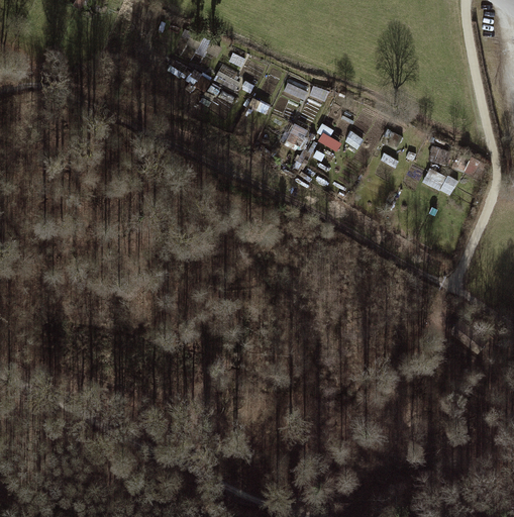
[(220,67),(214,79),(235,90),(241,79),(220,67)]
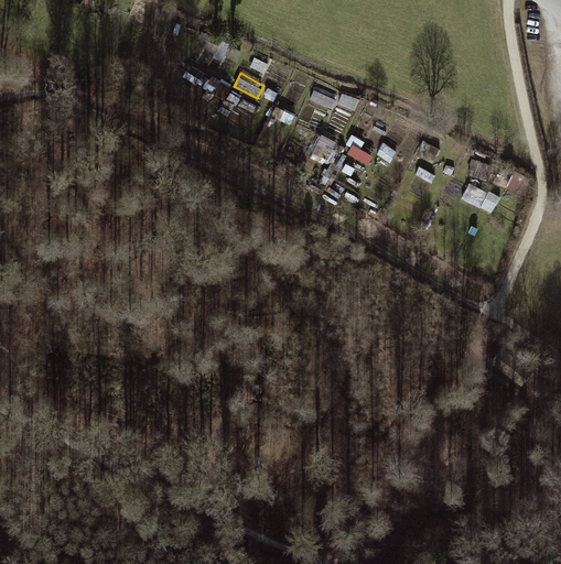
[(212,100),(226,99),(225,83),(211,83),(212,100)]
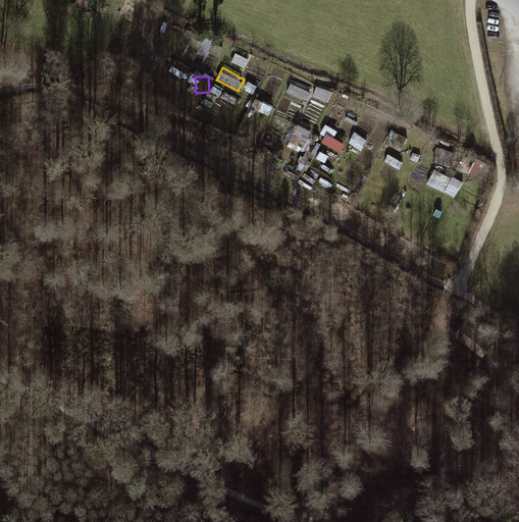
[(243,89),(251,94),(256,87),(248,82),(243,89)]
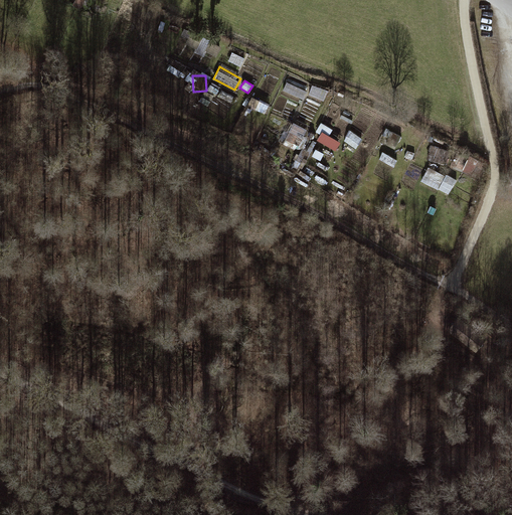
[(304,99),(307,90),(286,82),(282,92),(304,99)]
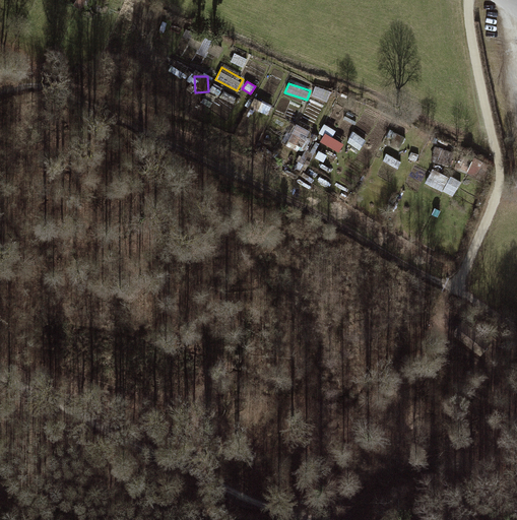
[(312,98),(327,101),(329,91),(314,88),(312,98)]
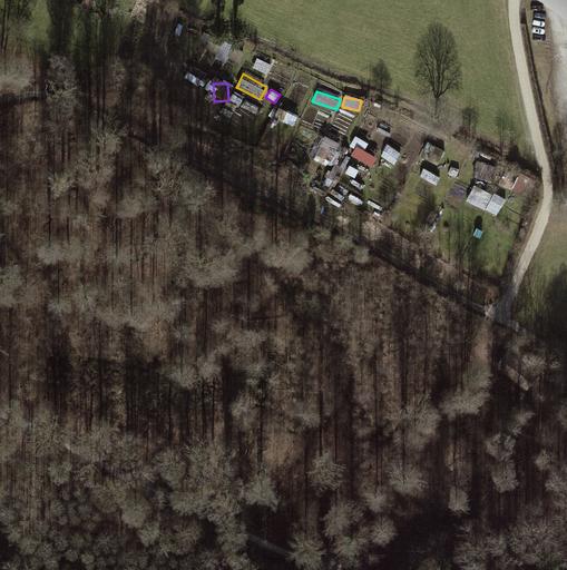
[(293,125),(296,115),(277,109),(274,118),(293,125)]
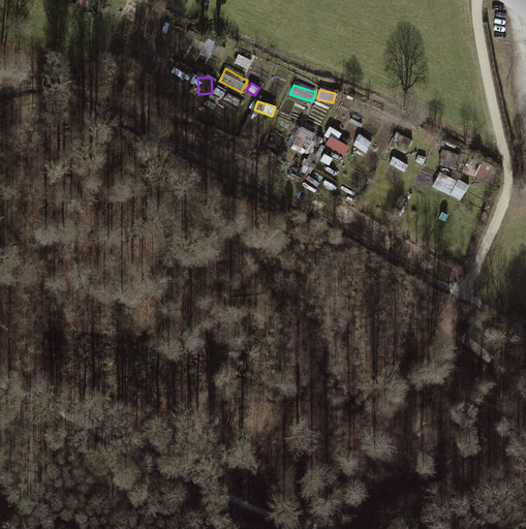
[(329,125),(323,134),(329,137),(325,144),(344,155),(349,146),(338,138),(341,132),(329,125)]
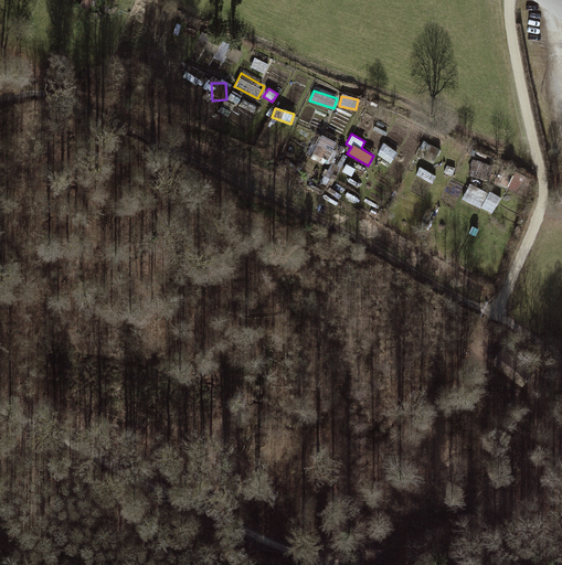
[(384,144),(377,155),(389,162),(396,151),(384,144)]
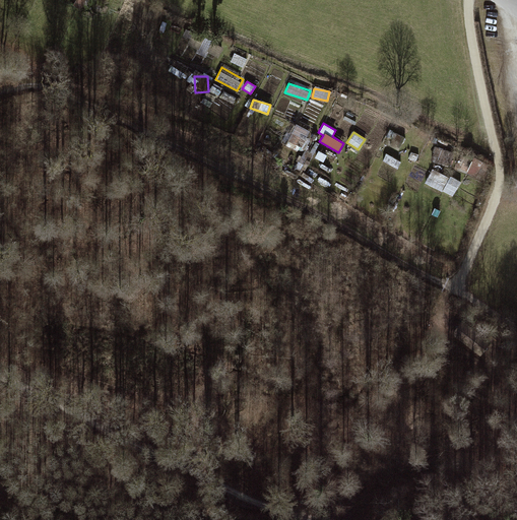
[(436,150),(434,163),(448,165),(450,151),(436,150)]
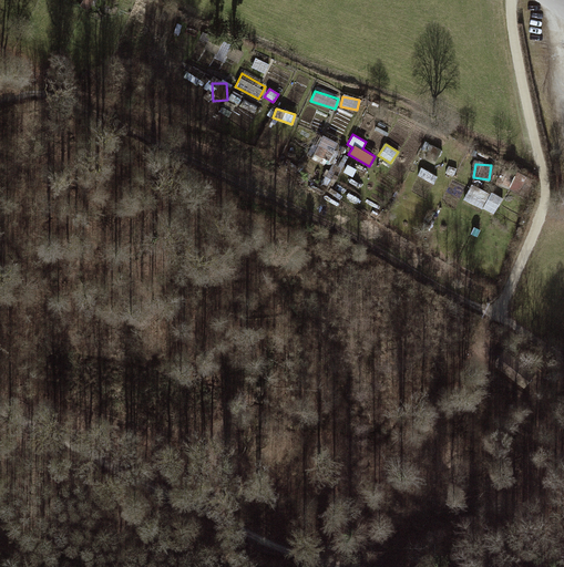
[(417,176),(433,183),(437,174),(420,167),(417,176)]
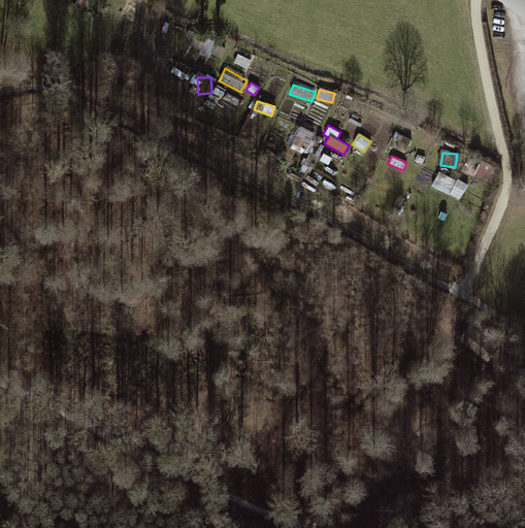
[(460,200),(466,184),(437,171),(430,187),(460,200)]
